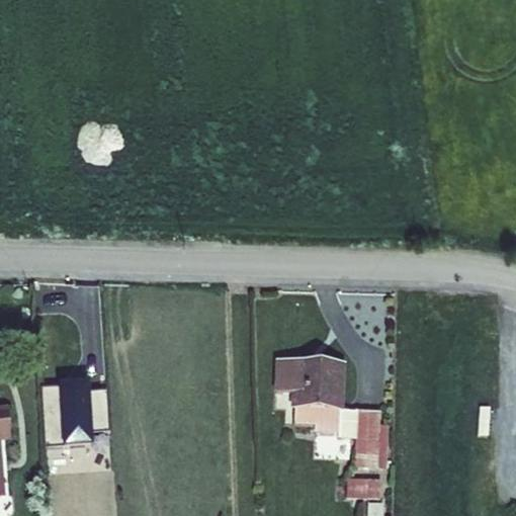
[(198,288),(197,302),(209,302),(210,288),(198,288)]
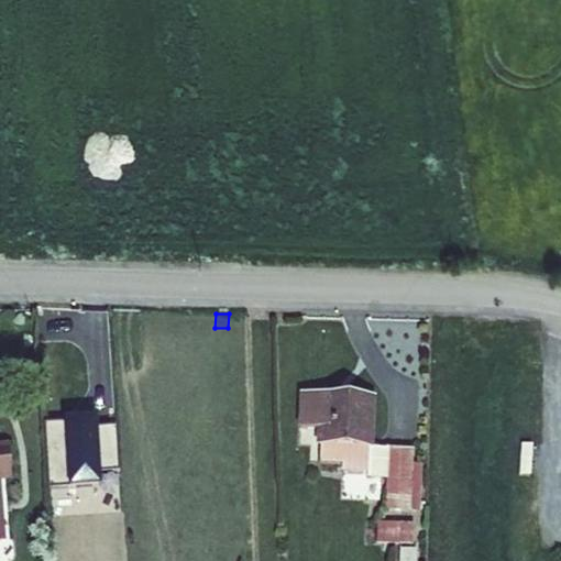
[(369,395),(299,396),(299,427),(320,426),(320,443),(322,443),(323,460),(349,459),(349,465),(370,464),(370,446),(369,395)]
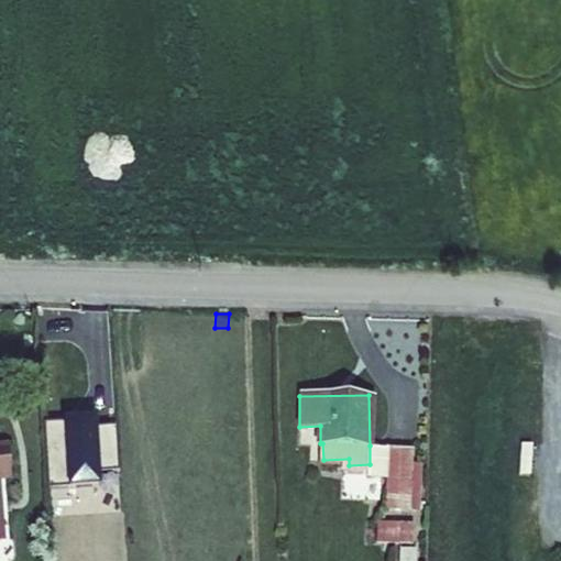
[(0,536),(9,536),(4,475),(13,475),(11,446),(0,447),(0,536)]
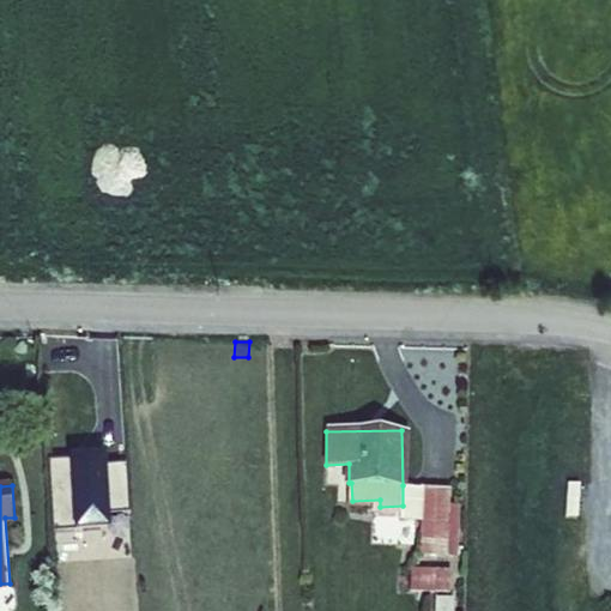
[(423,485),(403,485),(403,506),(403,518),(423,518),(423,485)]
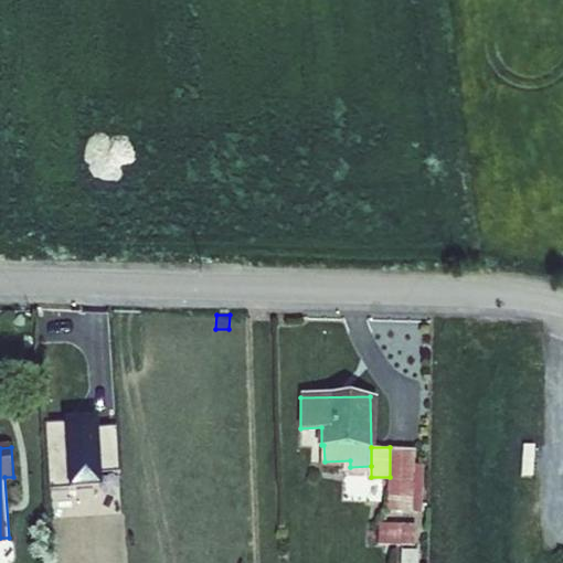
[(414,447),(390,447),(390,477),(390,509),(414,509),(414,447)]
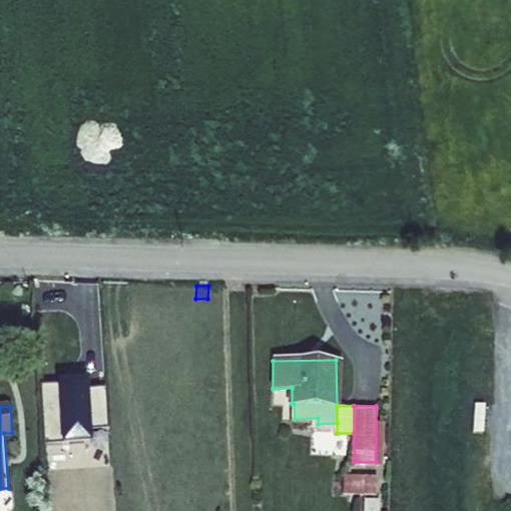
[(377,493),(376,473),(340,476),(341,496),(377,493)]
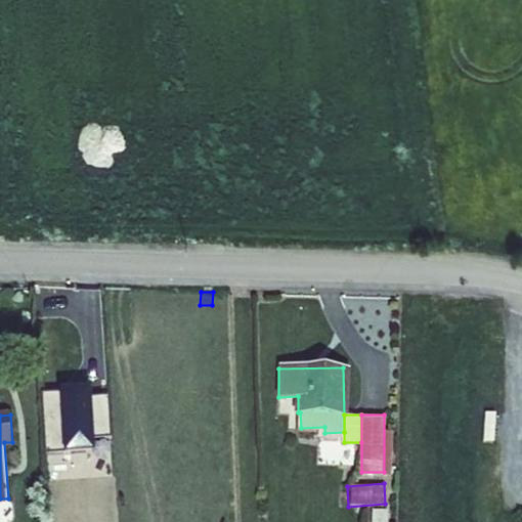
[(385,521),(386,508),(370,508),(368,521),(385,521)]
